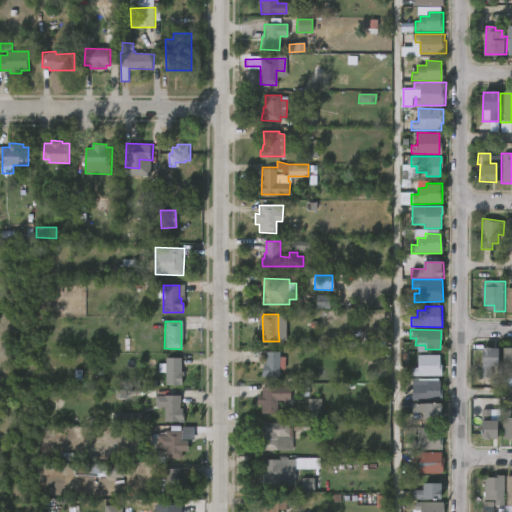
[(511,346),(511,386),(499,386),(498,368),(502,368),(502,346),(511,346)]
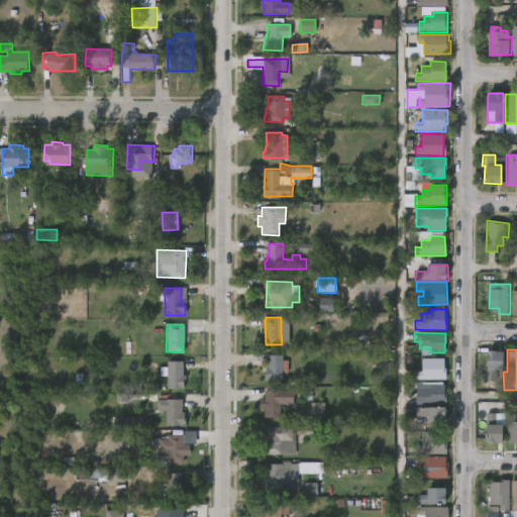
[(492,351),(502,352),(502,371),(496,371),(496,382),(486,382),(485,351),(492,351)]
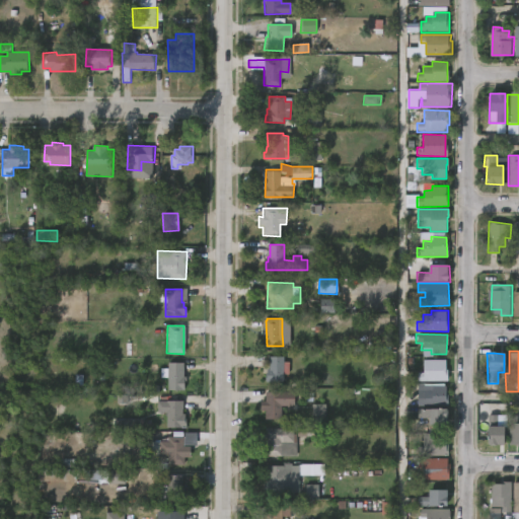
[(282,357),(282,363),(288,363),(288,375),(283,375),(283,382),(264,382),(265,370),(268,370),(268,357),(282,357)]
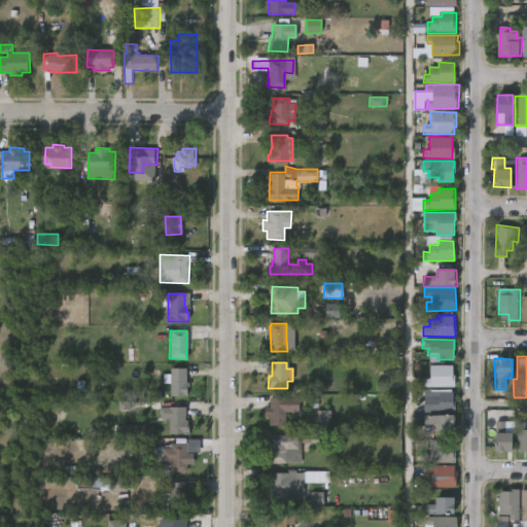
[(452,387),(422,387),(422,378),(428,378),(428,364),(452,364),(452,387)]
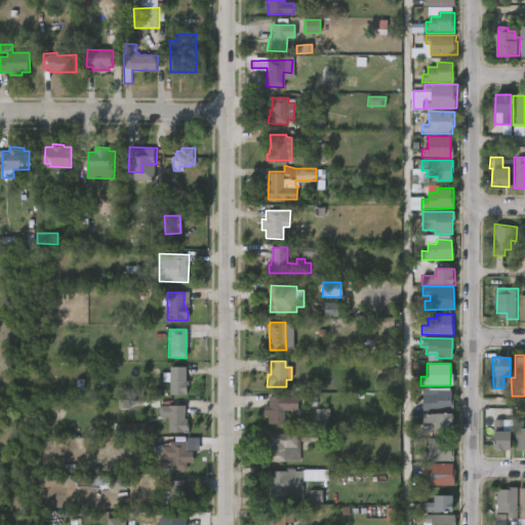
[(185,374),(186,396),(168,396),(168,367),(185,367),(185,374)]
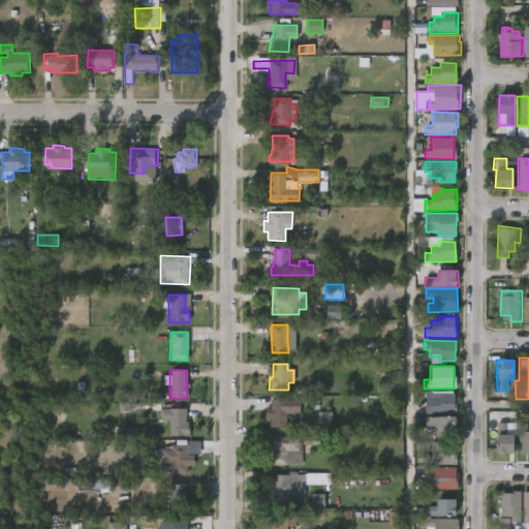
[(458,413),(428,413),(428,404),(433,404),(434,393),(458,393),(458,413)]
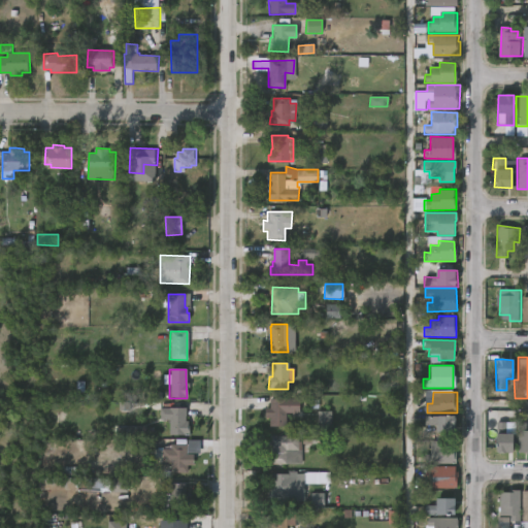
[(285,427),(269,426),(269,398),(298,399),(298,414),(293,414),(293,417),(285,417),(285,427)]
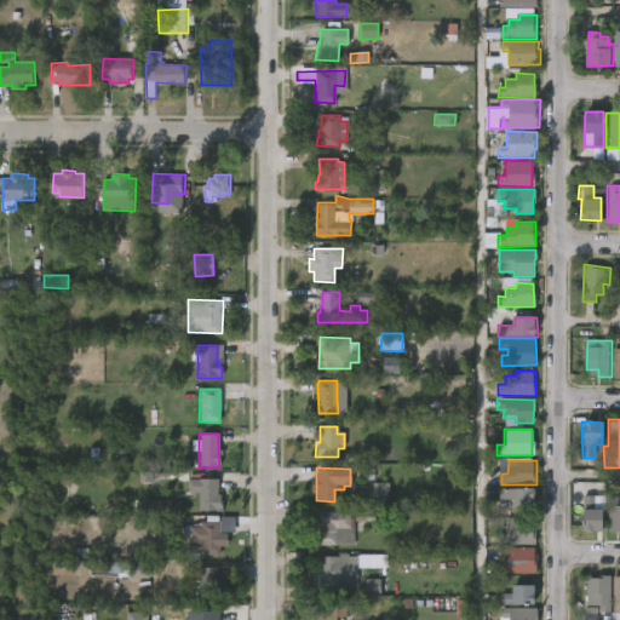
[(211,477),(211,480),(218,480),(218,493),(219,493),(219,499),(222,499),(222,510),(199,510),(199,492),(194,492),(194,494),(189,494),(189,492),(185,492),(185,478),(211,477)]
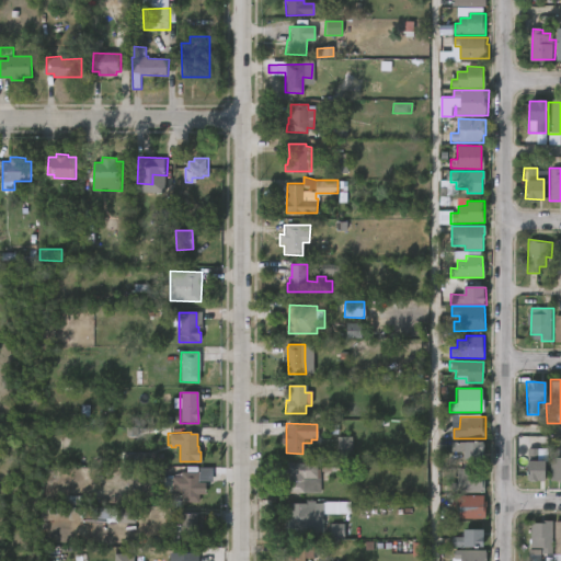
[(352,437),(338,437),(338,453),(352,453),(352,437)]
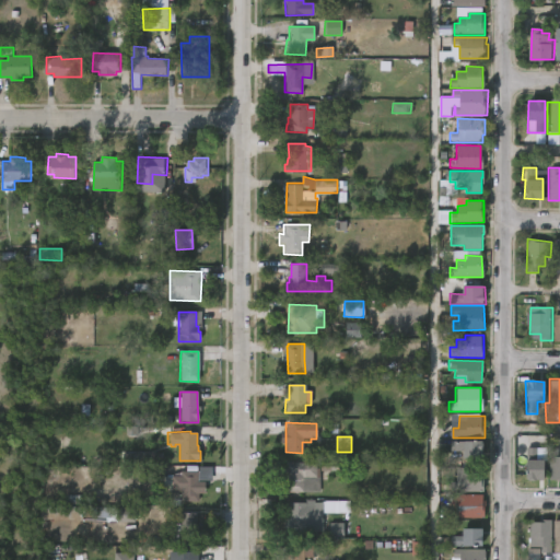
[(481,442),(480,461),(461,459),(461,453),(450,453),(450,442),(481,442)]
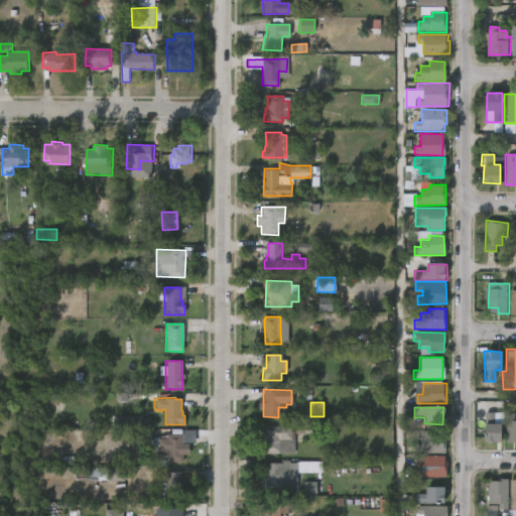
[(500,424),(500,443),(483,444),(485,413),(494,413),(494,424),(500,424)]
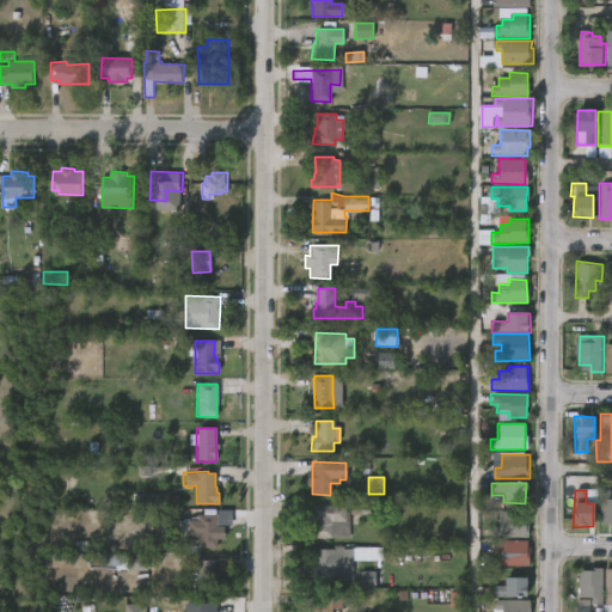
[(611,491),(600,491),(600,526),(611,526),(611,491)]
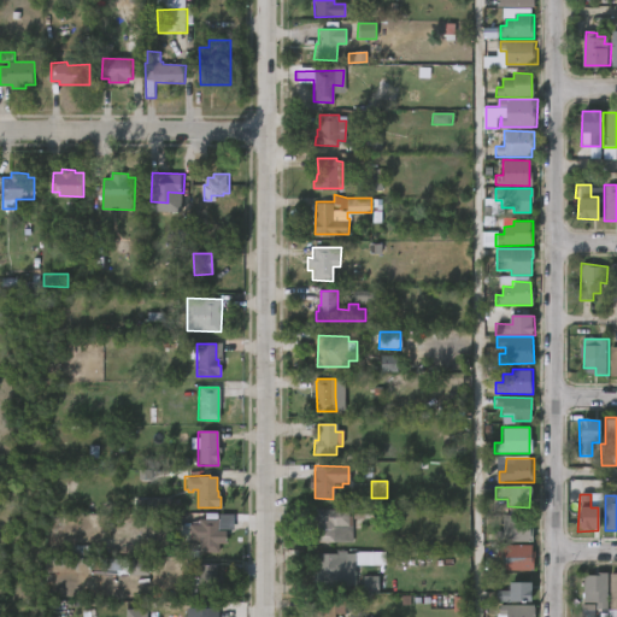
[(354,542),(316,541),(317,510),(385,510),(385,519),(364,518),(364,522),(360,522),(360,529),(354,529),(354,542)]
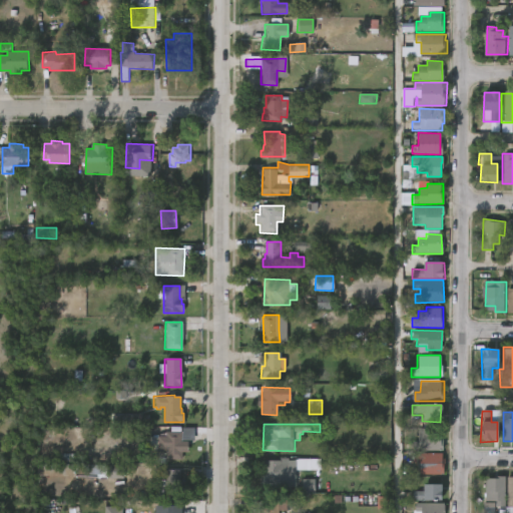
[(428,428),(428,430),(444,430),(443,451),(412,451),(412,442),(417,442),(417,428),(428,428)]
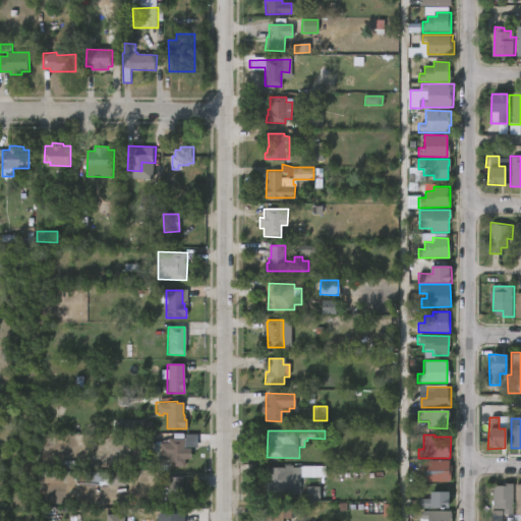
[(185,453),(185,466),(167,466),(167,453),(160,453),(160,447),(168,447),(168,438),(185,438),(185,453)]
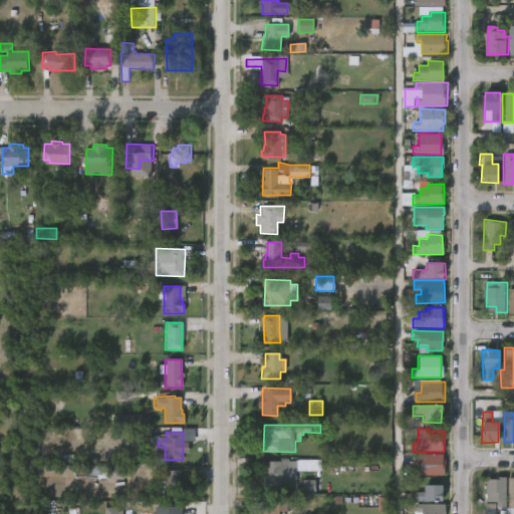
[(443,454),(442,476),(419,475),(420,463),(413,463),(413,454),(443,454)]
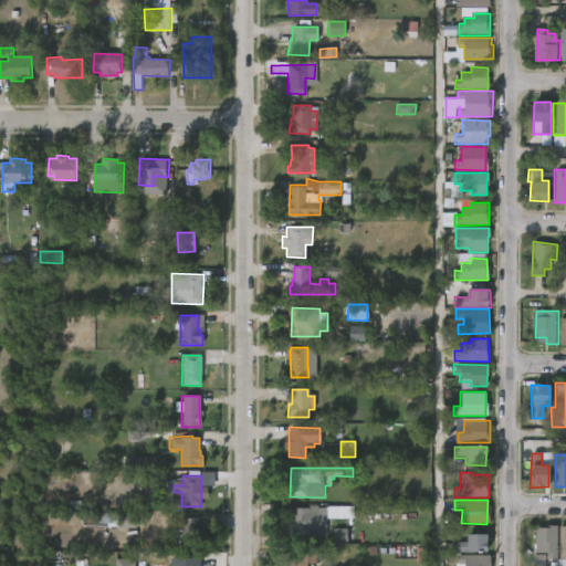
[(65,512),(82,512),(82,502),(65,501),(65,512)]
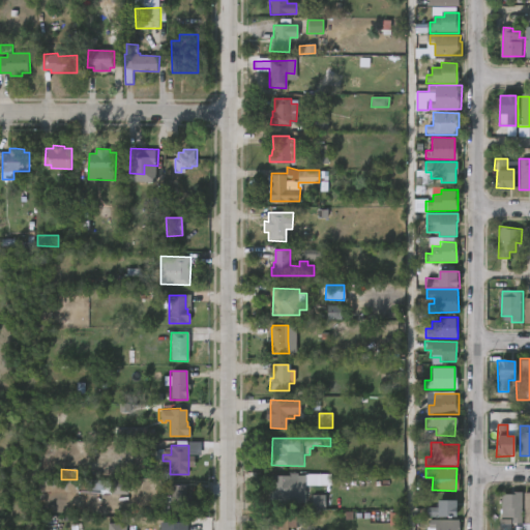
[(304,476),(304,501),(312,501),(313,495),(325,495),(324,509),(277,508),(277,504),(268,504),(268,494),(271,494),(271,489),(272,489),(272,476),(304,476)]
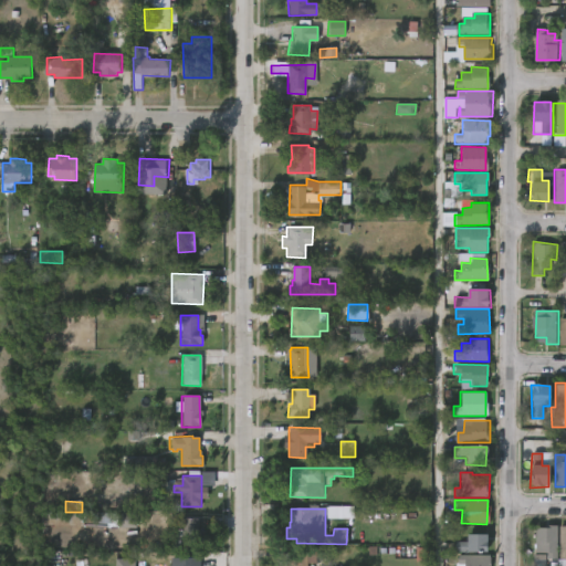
[(135,513),(135,527),(117,527),(117,523),(77,522),(77,511),(135,513)]
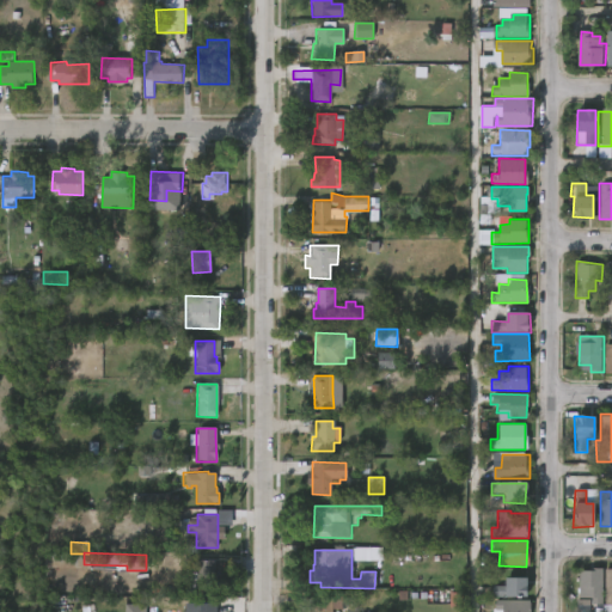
[(218,570),(216,592),(197,592),(199,561),(218,561),(218,570)]
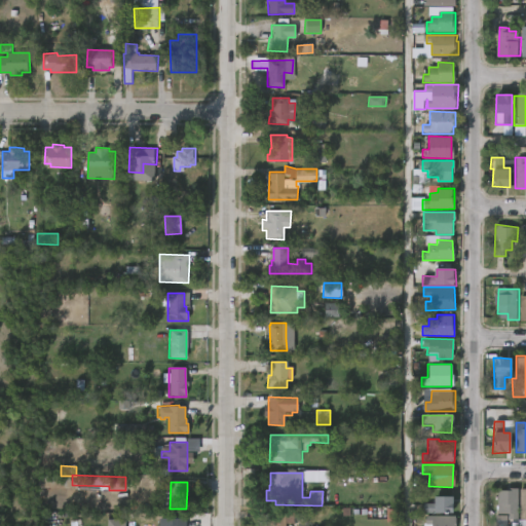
[(518,488),(517,519),(508,519),(508,514),(496,513),(497,490),(508,490),(508,488),(518,488)]
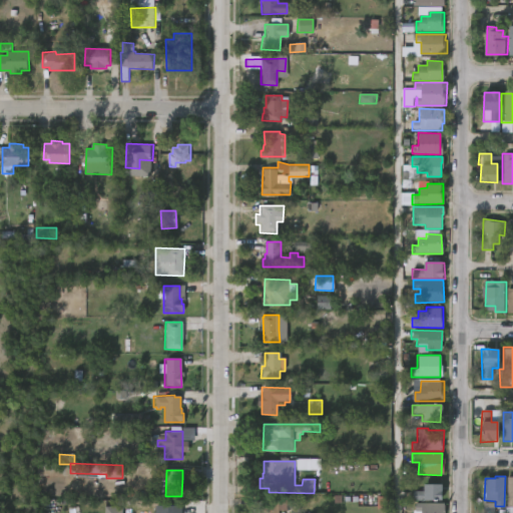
[(444,500),(412,499),(412,490),(425,490),(425,483),(444,483),(444,500)]
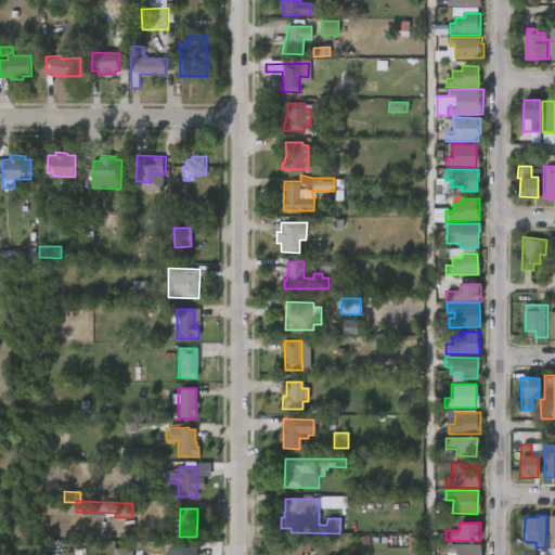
[(300,539),(300,554),(280,554),(280,546),(282,546),(282,539),(300,539)]
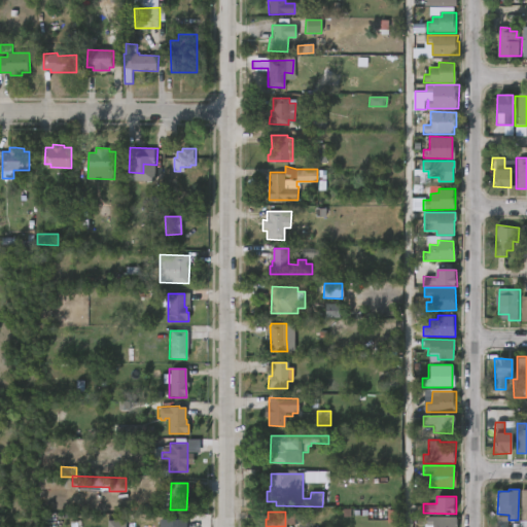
[(455,526),(426,526),(426,516),(455,516),(455,526)]
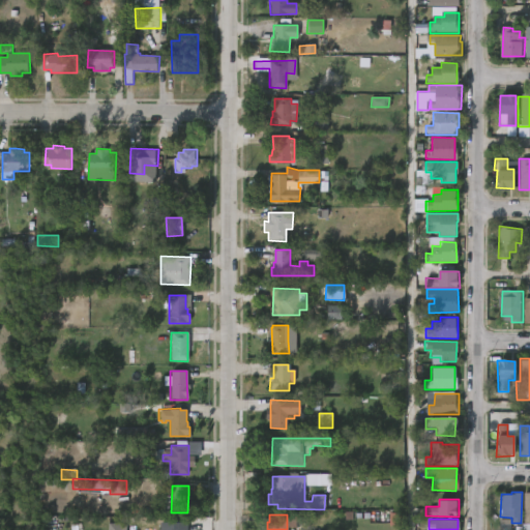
[(186,529),(185,529),(156,529),(157,520),(186,521),(186,529)]
